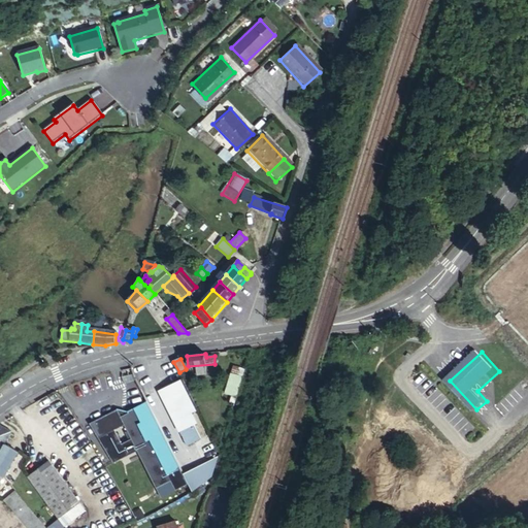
[(239,392),(246,367),(235,364),(228,388),(239,392)]
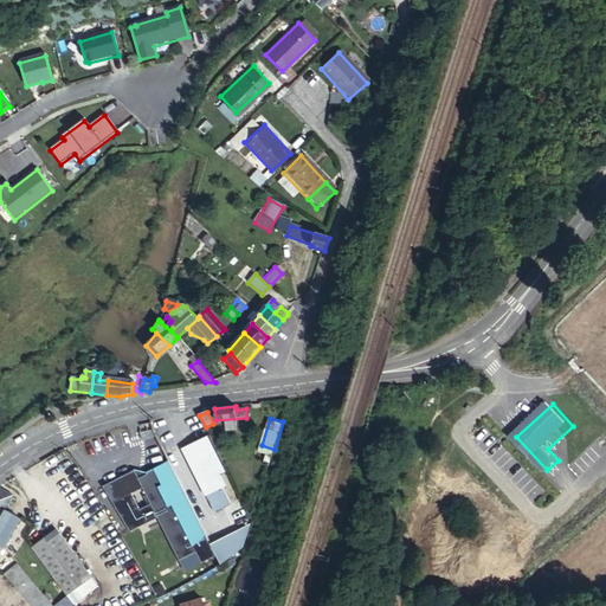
[(219,475),(217,471),(225,468),(207,432),(181,446),(204,491),(220,483),(217,476),(219,475)]
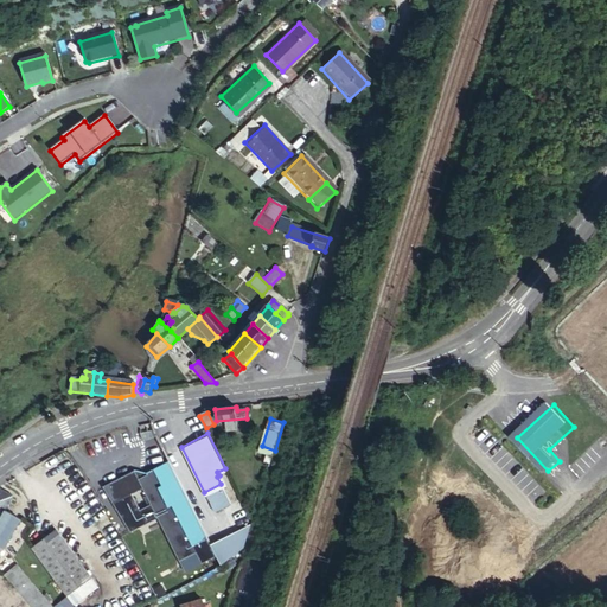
[(199,554),(205,566),(218,558),(211,547),(168,464),(147,477),(148,478),(140,483),(135,474),(104,493),(132,538),(158,523),(183,563),(199,554)]
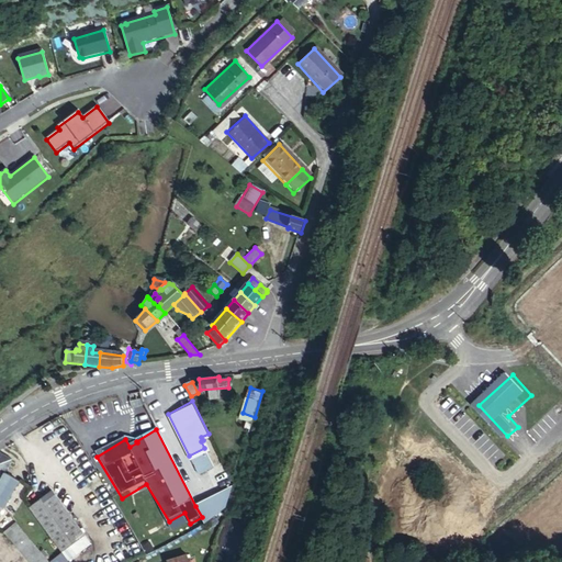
[(204,448),(189,456),(198,473),(213,465),(204,448)]
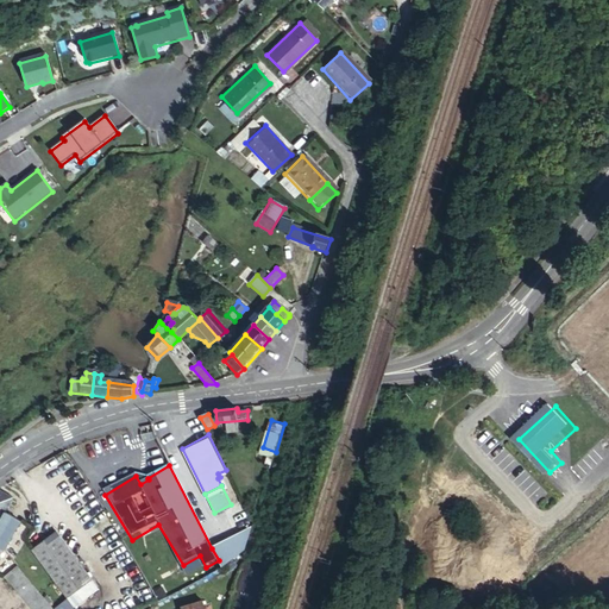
[(0,491),(0,519),(0,520),(4,514),(12,500),(0,491)]
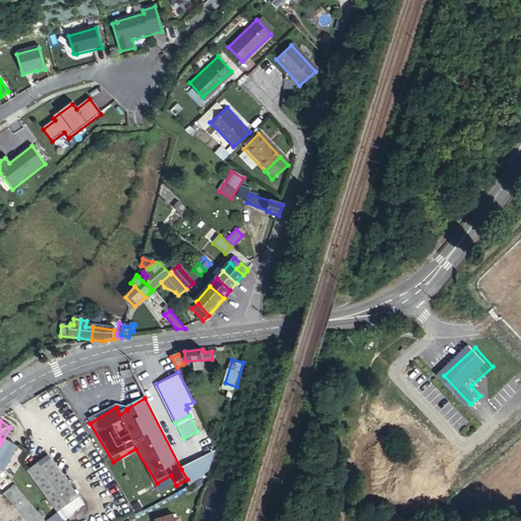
[(3,440),(0,445),(0,469),(1,471),(3,472),(17,448),(3,440)]
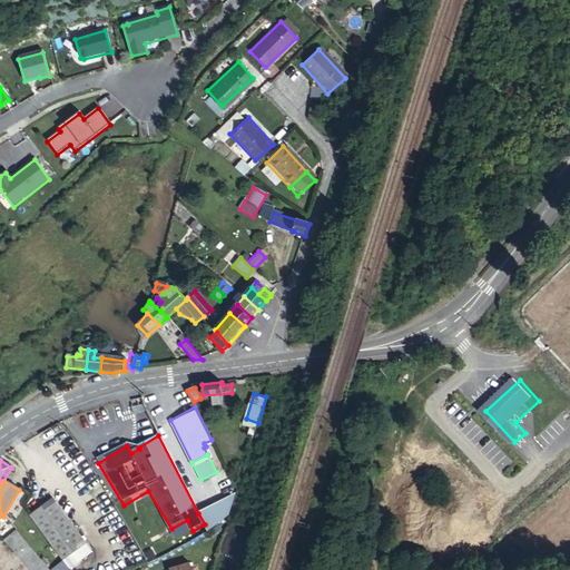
[(205,524),(207,529),(228,513),(233,497),(227,494),(205,507),(206,509),(198,513),(205,524)]
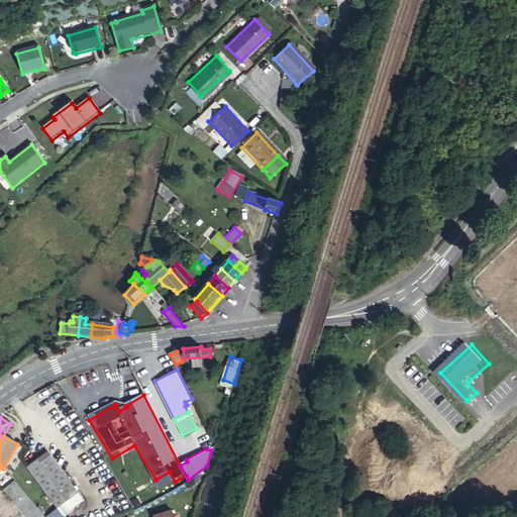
[(30,473),(56,507),(76,493),(46,453),(27,468),(30,473)]
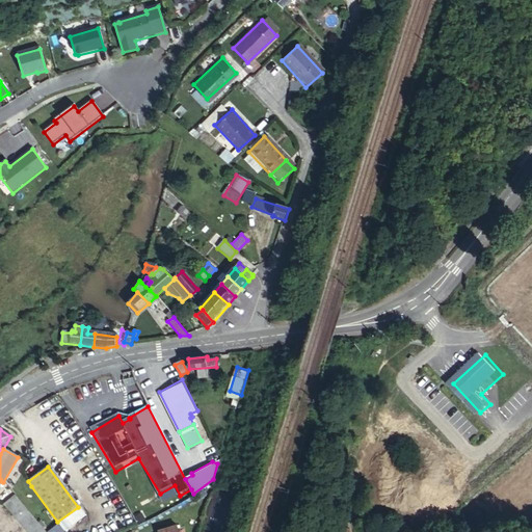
[(43,531),(14,497),(4,505),(27,531),(43,531)]
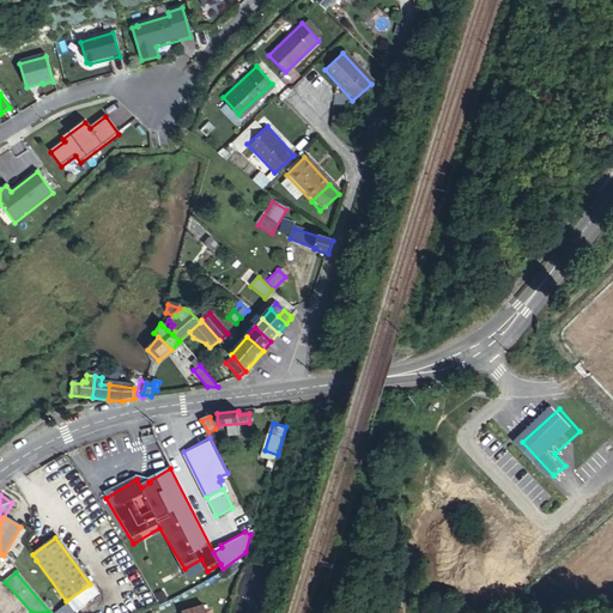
[(66,601),(73,611),(96,594),(90,584),(66,601)]
